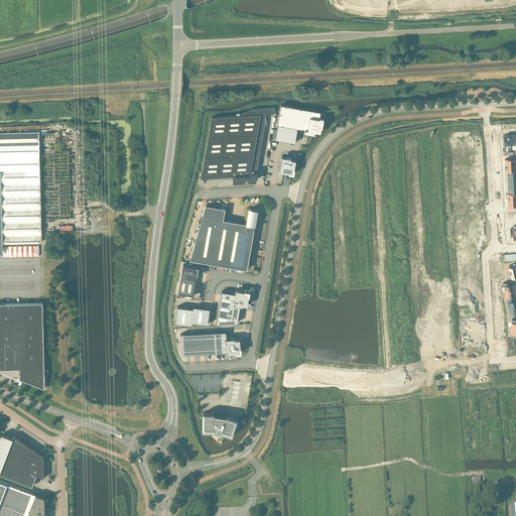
[(279,116),(277,124),(275,139),(295,142),(297,128),(304,129),(304,132),(314,133),(315,133),(315,131),(316,131),(320,132),(321,126),(324,118),(319,118),(320,111),(304,109),(298,108),(281,105),(279,112),(279,116)]
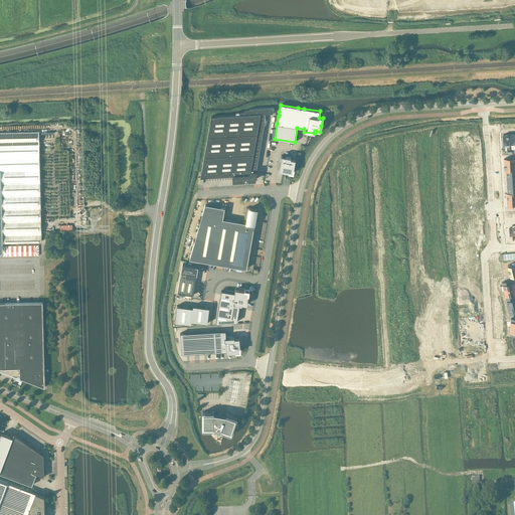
[(201,172),(200,177),(233,175),(233,181),(248,180),(251,180),(255,179),(256,172),(255,172),(250,172),(261,114),(240,115),(211,116),(201,172)]
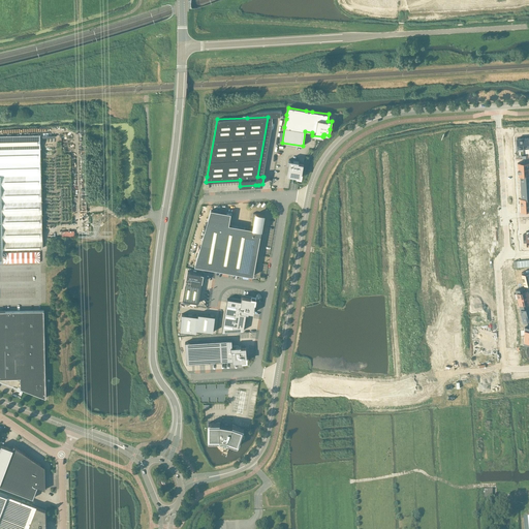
[(0,135),(0,249),(3,250),(3,249),(43,248),(42,208),(40,134),(0,135)]
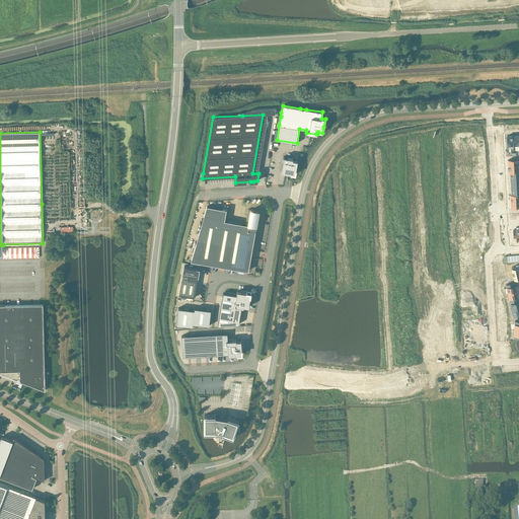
[(284,160),(282,171),(291,173),(292,173),(295,174),(296,169),(298,161),(298,160),(293,159),(293,158),(283,156),(283,159),(284,160)]
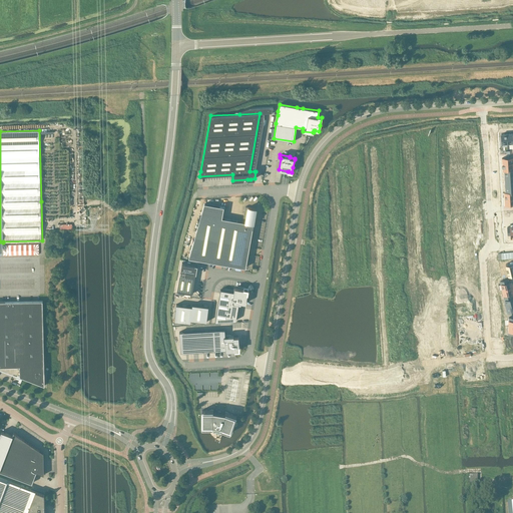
[(248,207),(245,206),(242,221),(222,217),(223,208),(224,208),(224,206),(220,205),(219,205),(204,203),(188,258),(189,258),(197,260),(245,268),(252,228),(257,208),(248,207)]
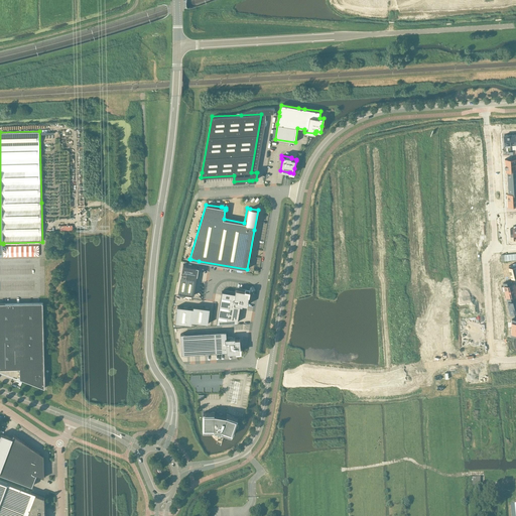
[(194,295),(197,275),(198,275),(199,267),(183,264),(178,293),(194,295)]
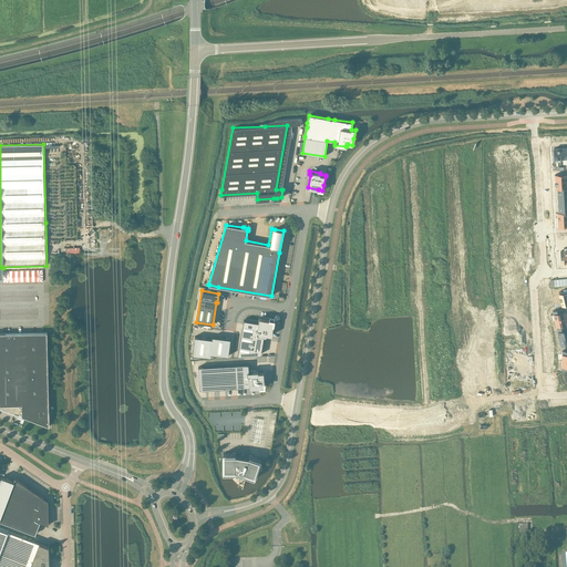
[(554,313),(550,315),(553,320),(555,320),(566,317),(565,311),(562,311),(562,309),(553,310),(554,313)]
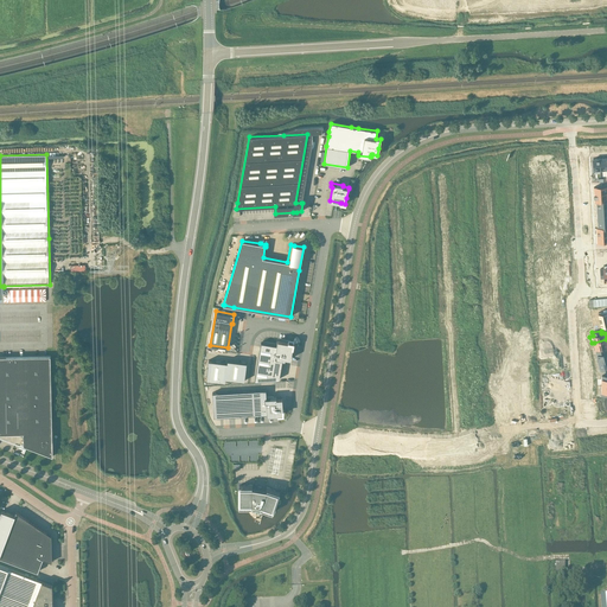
[(606,340),(606,339),(594,343),(595,349),(596,351),(605,349),(605,346),(606,345),(606,340)]
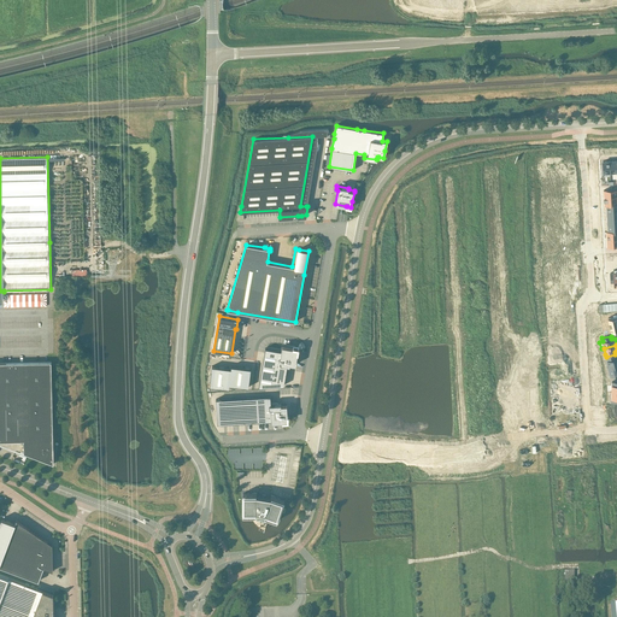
[(265,348),(263,360),(287,365),(289,365),(291,364),(295,364),(297,360),(298,353),(299,348),(293,347),(282,346),(282,351),(265,348)]
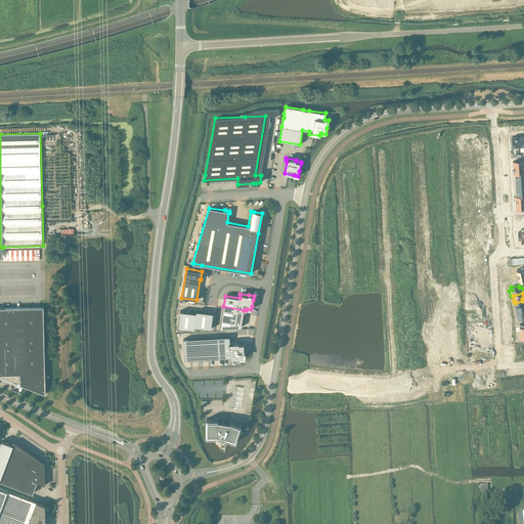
[(523,302),(515,304),(516,306),(517,311),(523,309),(523,304),(523,302)]
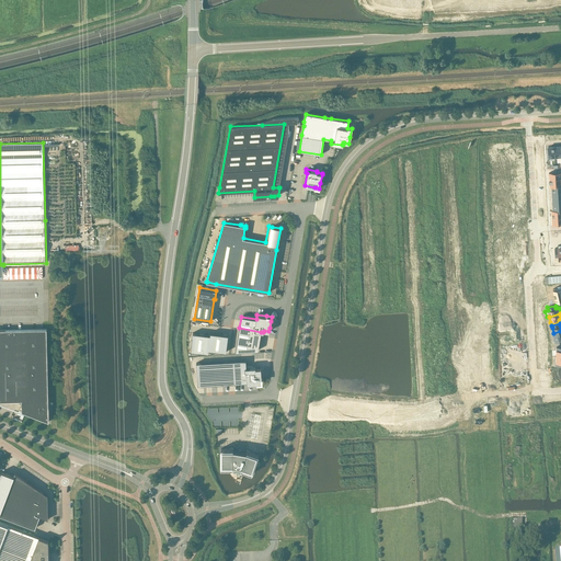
[(239,328),(238,339),(260,342),(261,332),(239,328)]
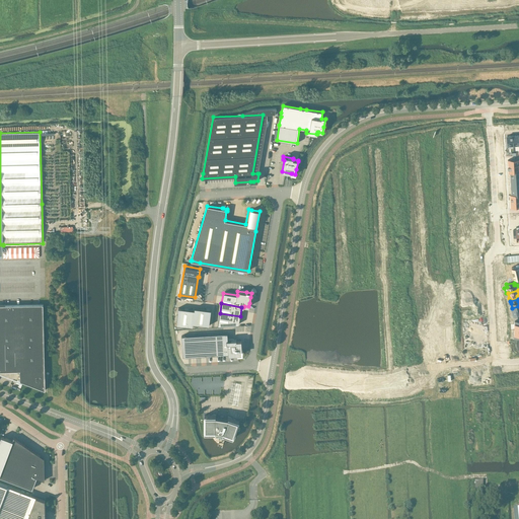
[(0,370),(20,370),(20,380),(19,379),(18,380),(46,390),(44,304),(0,304),(0,370)]
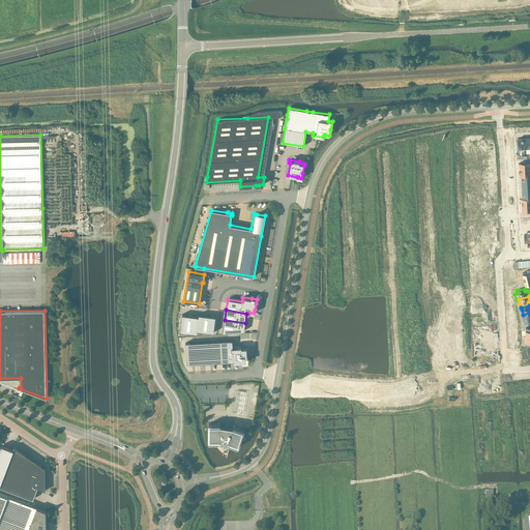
[(182,315),(180,331),(197,333),(198,330),(213,332),(215,317),(199,314),(199,316),(182,315)]
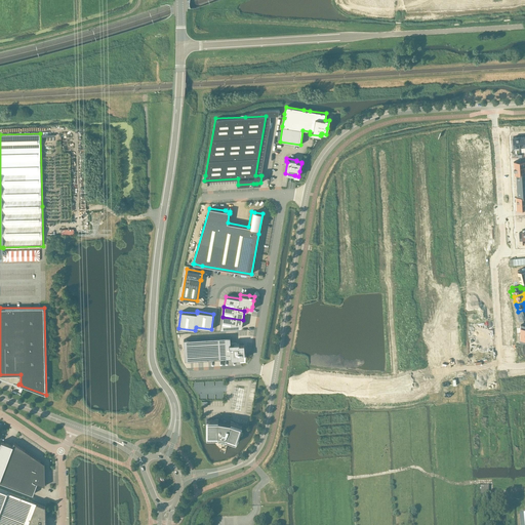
[(223,317),(220,329),(242,328),(243,320),(223,317)]
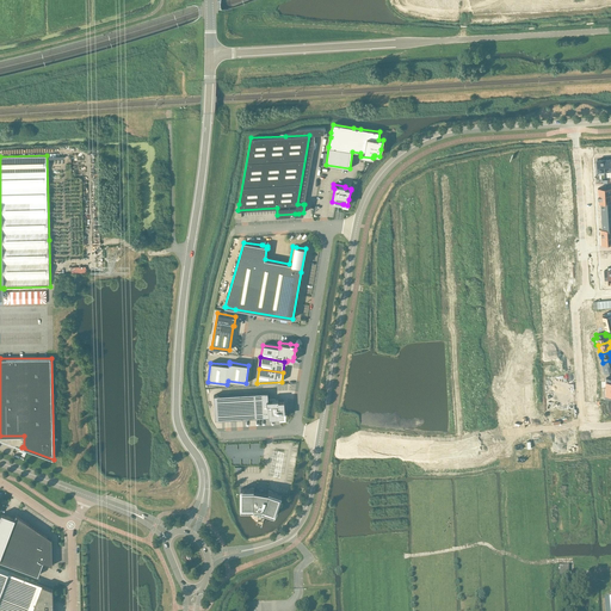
[(270,417),(270,418),(285,417),(284,401),(279,401),(279,400),(269,400),(267,392),(214,395),(215,419),(270,417)]
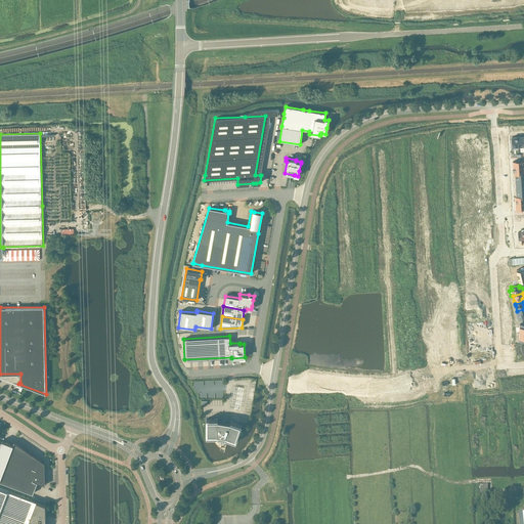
[(206,438),(218,438),(218,436),(225,438),(224,439),(235,442),(242,425),(230,421),(230,422),(226,422),(226,420),(222,420),(222,421),(218,420),(218,419),(206,419),(206,438)]
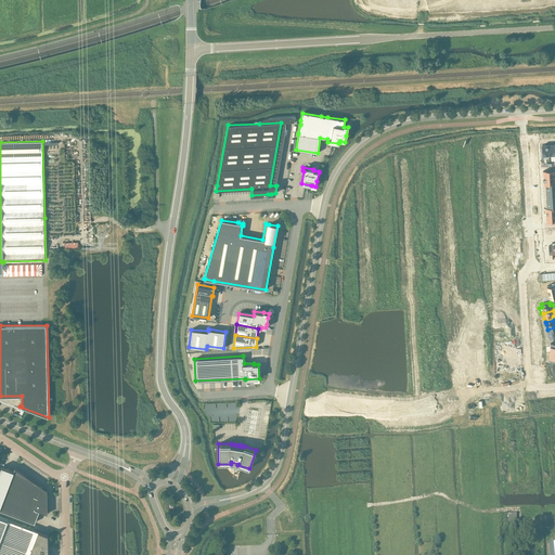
[(2,466),(0,470),(0,510),(17,516),(35,523),(37,516),(39,511),(48,514),(48,490),(15,467),(14,467),(15,468),(14,470),(2,466)]
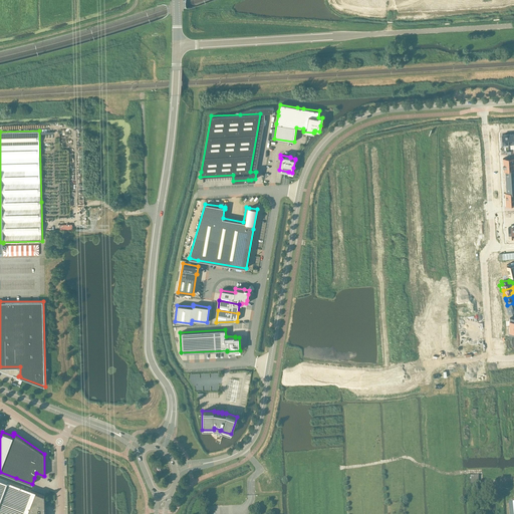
[(479,482),(478,476),(470,476),(470,477),(468,477),(468,487),(471,487),(480,487),(480,482),(479,482)]
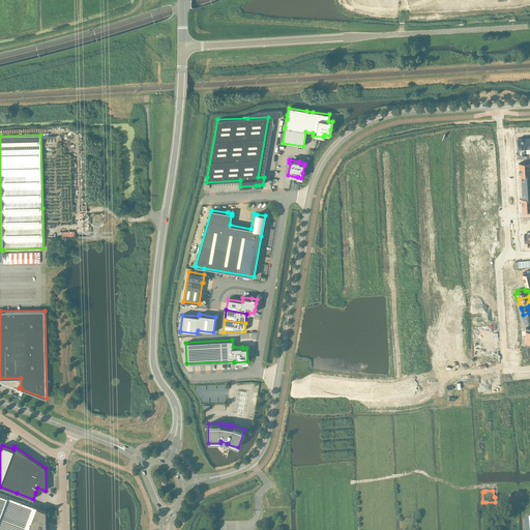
[(0,493),(0,529),(46,529),(46,510),(0,493)]
